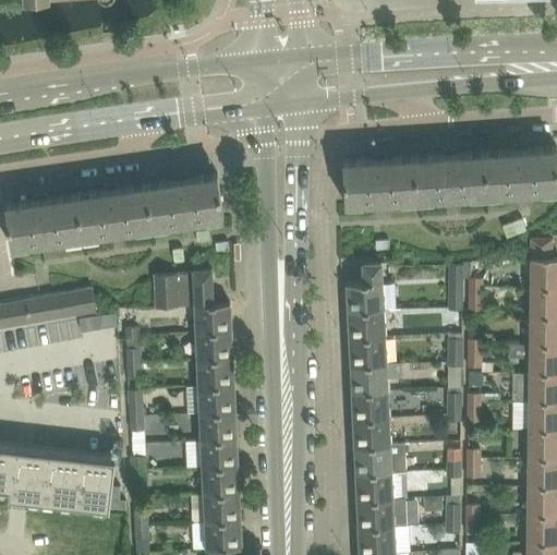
[(556,191),(556,164),(556,148),(527,151),(525,144),(512,145),(513,151),(456,155),(456,149),(443,149),(443,156),(385,159),(385,154),(372,155),(372,160),(342,163),(344,206),(556,191)]
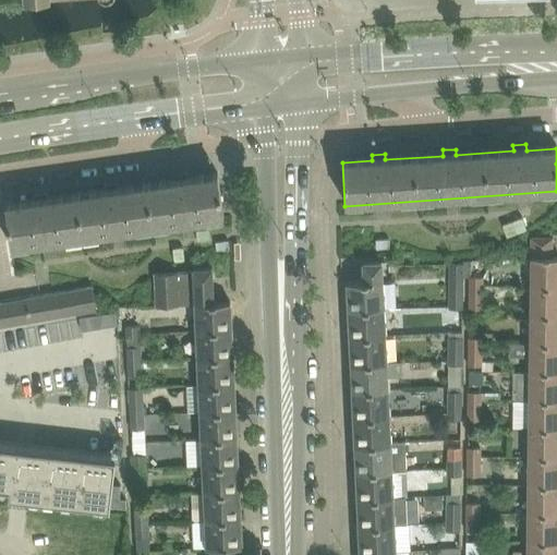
[(223,218),(217,176),(188,180),(186,173),(173,176),(174,181),(118,190),(117,183),(104,185),(105,192),(47,200),(47,194),(34,195),(35,202),(4,206),(11,249),(223,218)]
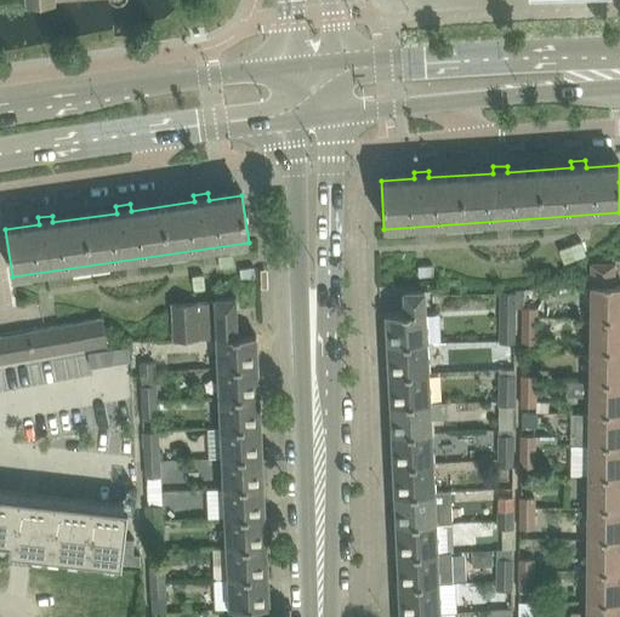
[(613,268),(591,267),(590,320),(619,319),(619,287),(613,289),(613,268)]
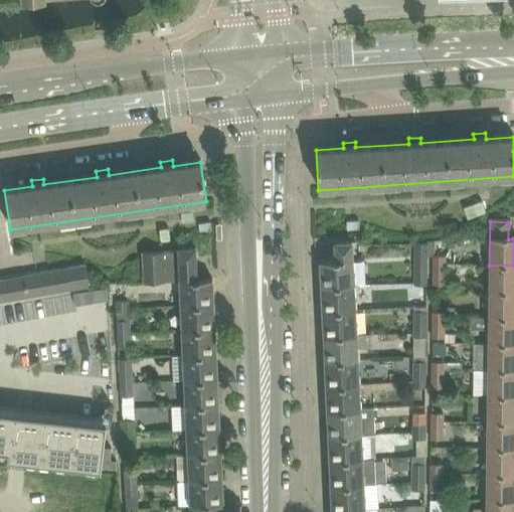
[(414,242),(414,261),(414,272),(420,272),(420,269),(426,269),(426,242),(414,242)]
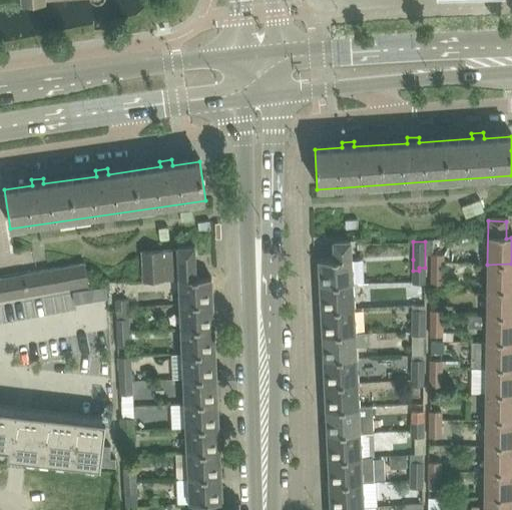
[(352,286),(350,242),(334,243),(334,261),(319,262),(320,287),(352,286)]
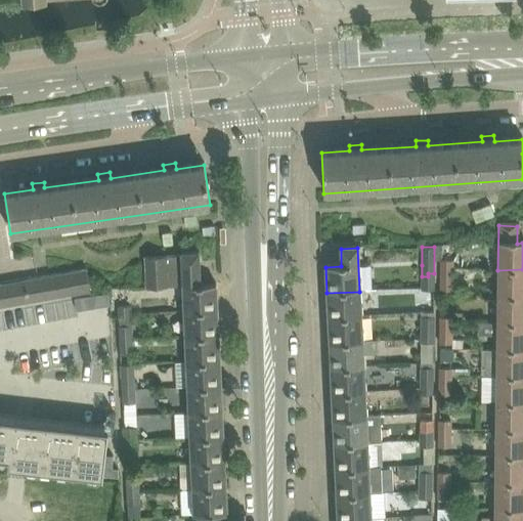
[(199,254),(181,254),(181,257),(143,259),(144,290),(181,289),(181,287),(200,286),(199,254)]
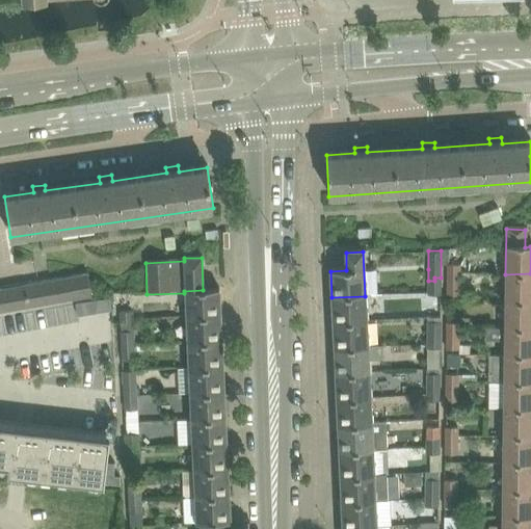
[(446,266),(446,281),(453,281),(453,279),(459,279),(459,266),(446,266)]
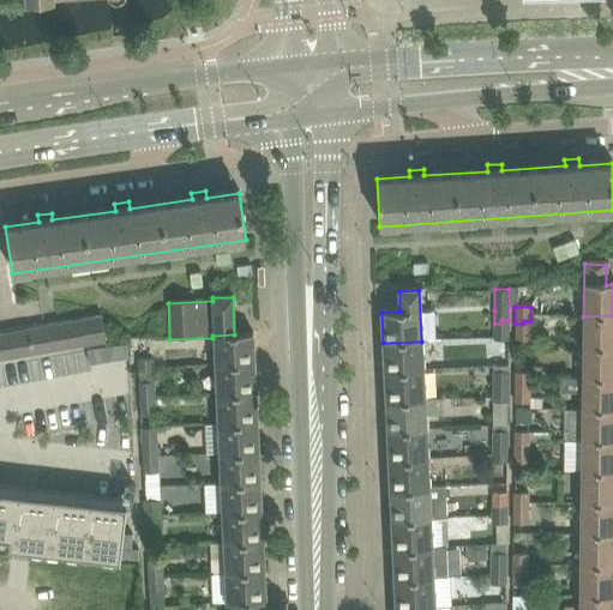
[(612,348),(612,315),(583,316),(583,348),(612,348)]
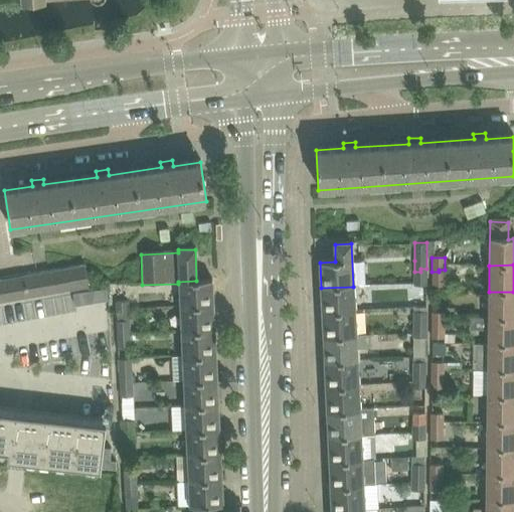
[(90,292),(89,286),(86,267),(0,281),(0,307),(72,296),(80,294),(90,292)]
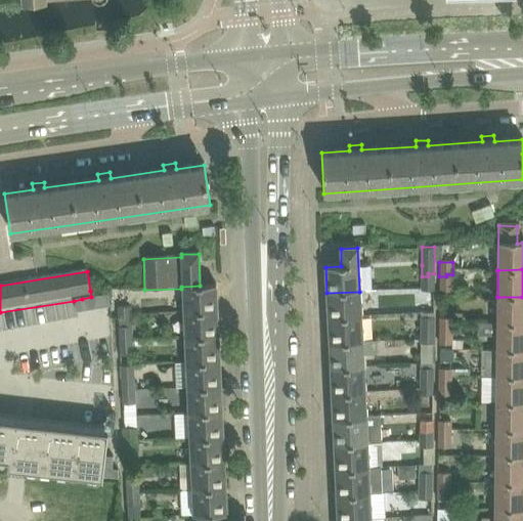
[(434,292),(434,273),(428,273),(428,276),(422,276),(421,292),(434,292)]
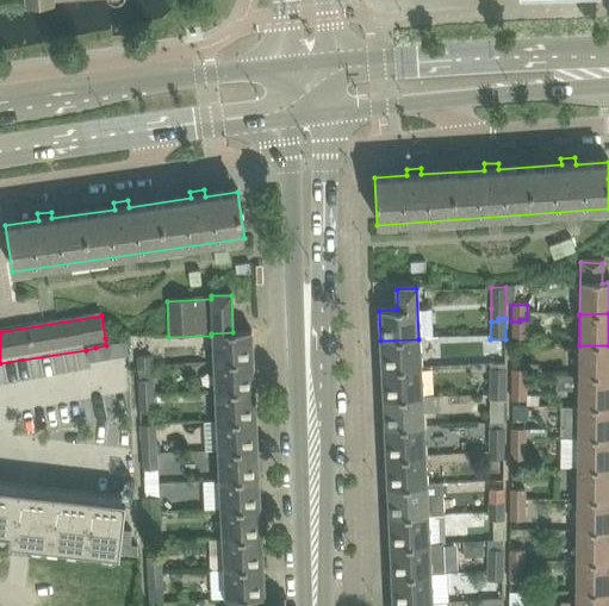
[(511,322),(511,339),(527,339),(527,319),(520,319),(520,322),(511,322)]
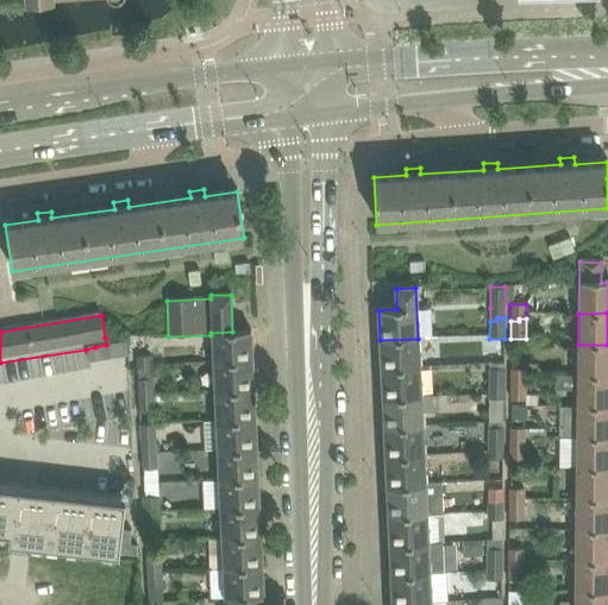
[(250,332),(232,332),(211,333),(211,335),(212,334),(213,363),(252,361),(250,332)]
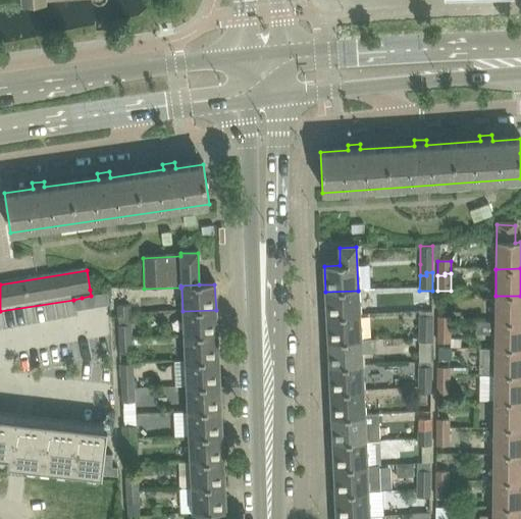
[(359,315),(358,291),(325,292),(326,317),(359,315)]
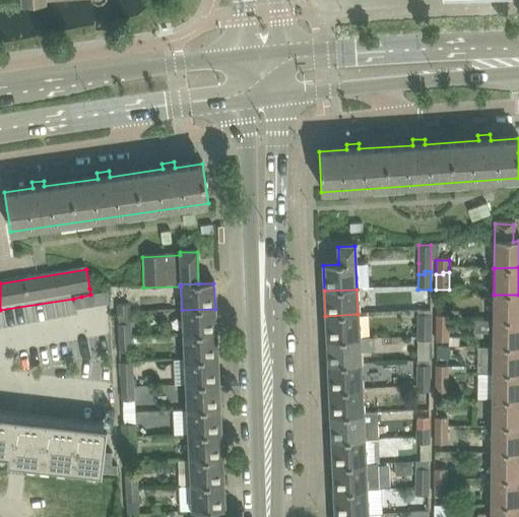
[(106,293),(98,295),(100,307),(108,305),(106,293)]
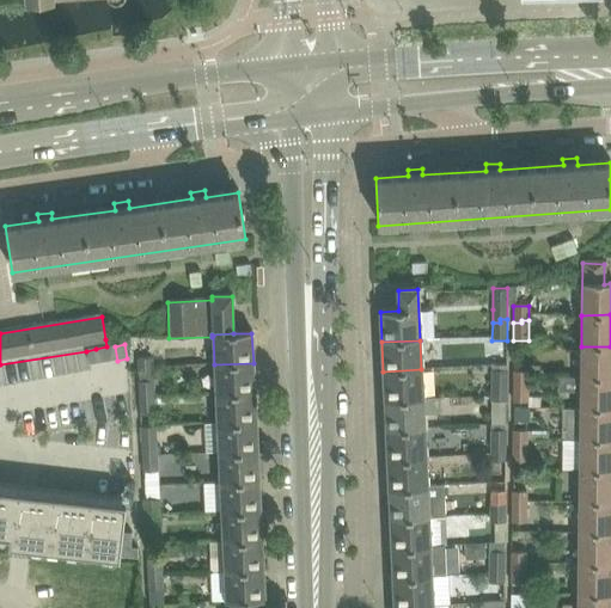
[(115,347),(105,348),(108,362),(117,361),(115,347)]
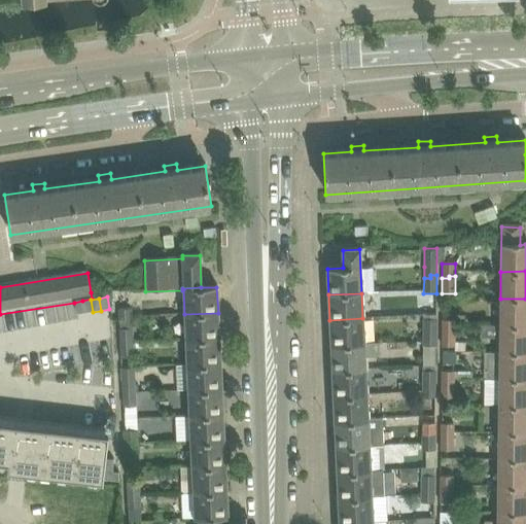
[(525,325),(525,299),(500,299),(500,325),(525,325)]
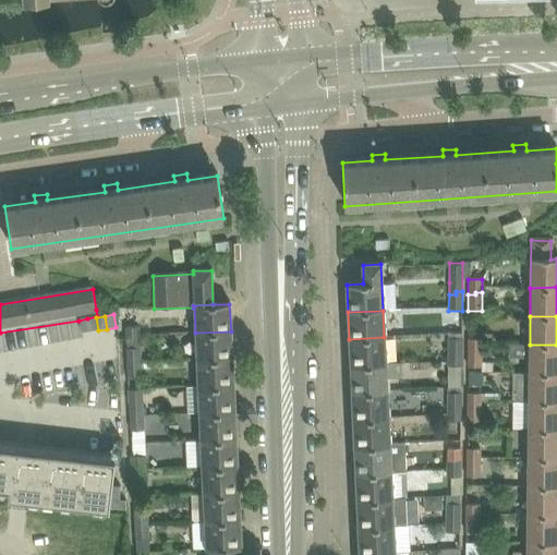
[(96,317),(87,318),(89,332),(98,330),(96,317)]
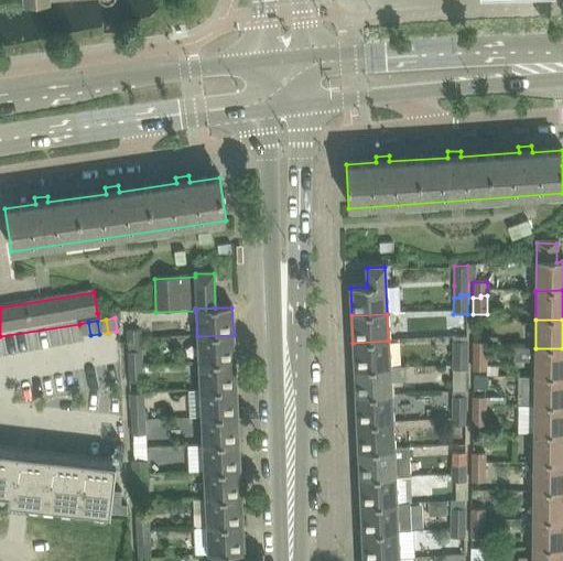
[(88,322),(79,324),(82,337),(90,335),(88,322)]
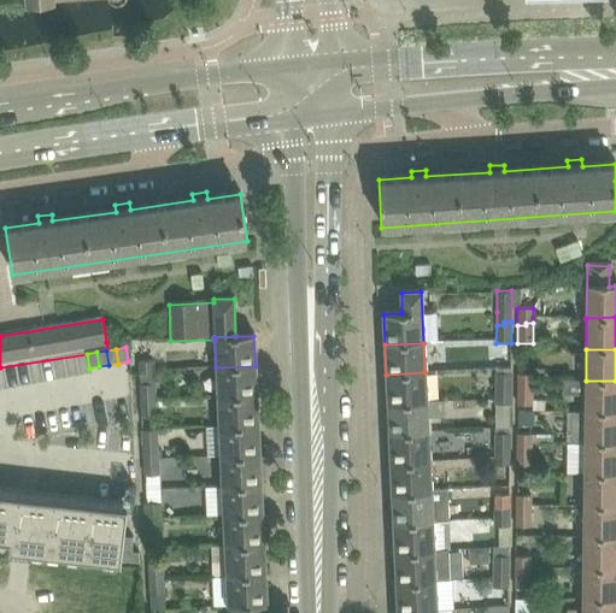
[(153,371),(152,361),(138,363),(138,372),(153,371)]
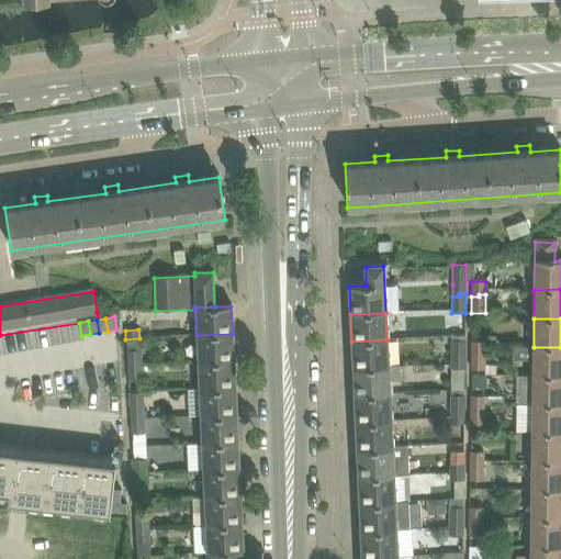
[(234,361),(233,334),(197,335),(198,362),(234,361)]
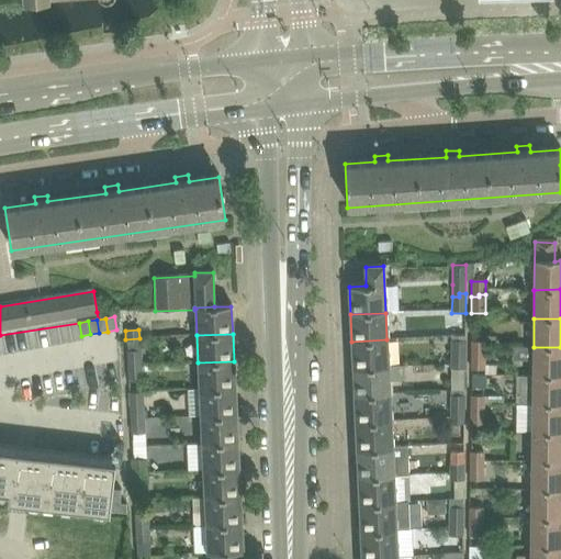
[(388,367),(386,339),(351,342),(352,369),(384,367),(388,367)]
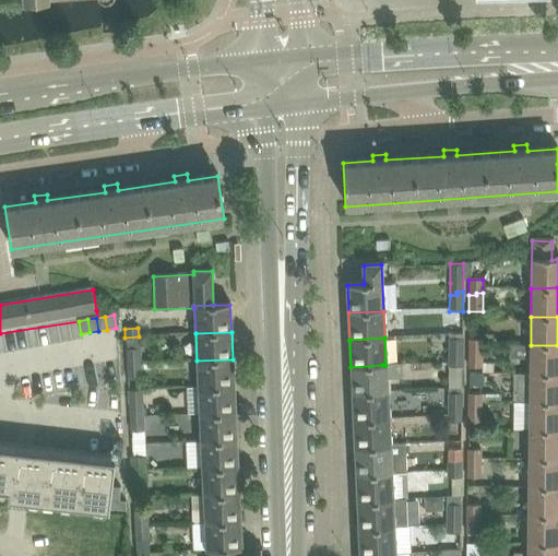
[(467,341),(467,355),(475,355),(475,352),(482,352),(482,341),(467,341)]
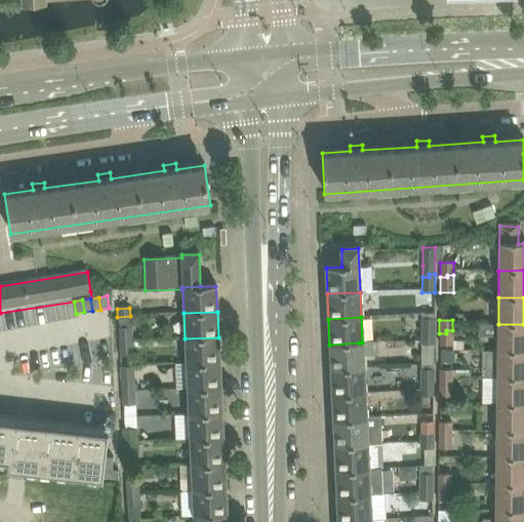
[(422,321),(422,333),(428,333),(428,330),(434,330),(435,321),(422,321)]
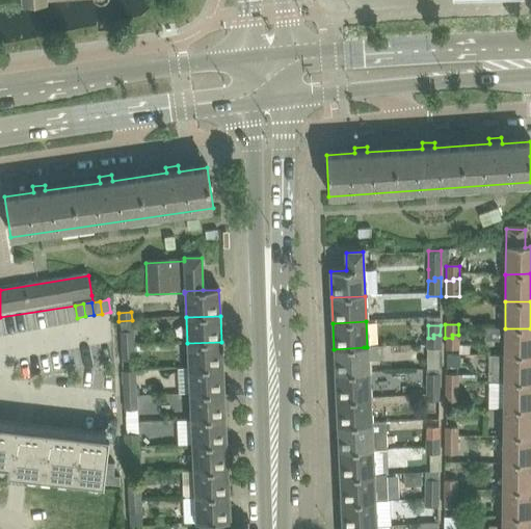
[(530,355),(530,328),(505,328),(484,328),(484,342),(504,342),(504,355),(530,355)]
